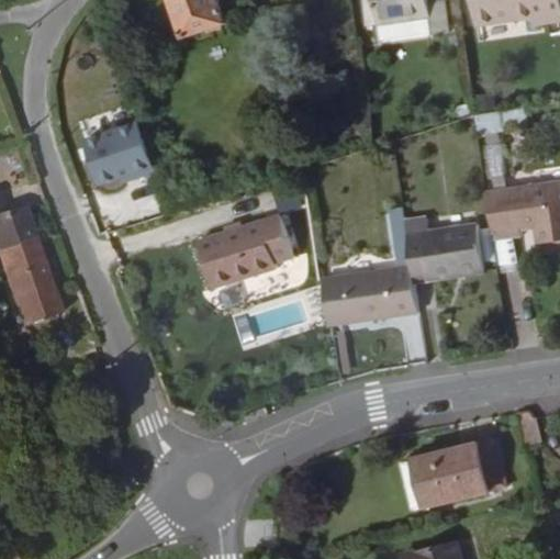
[(187,0),(200,35),(238,22),(231,0),(187,0)]
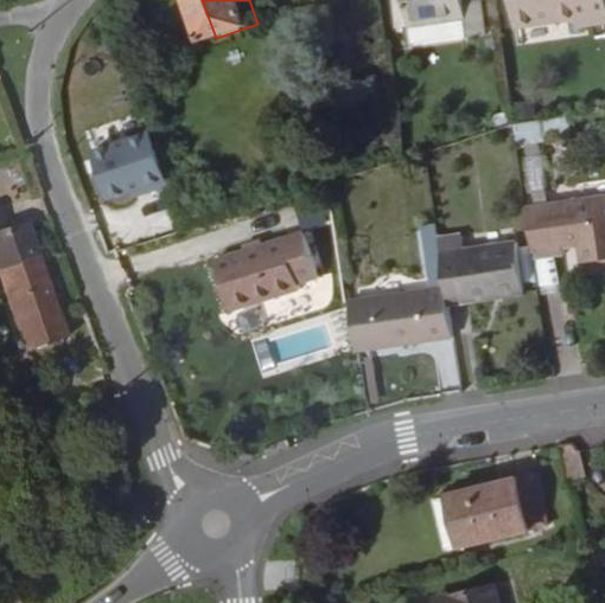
[(488,7),(486,0),(411,0),(413,17),(473,8),(488,7)]
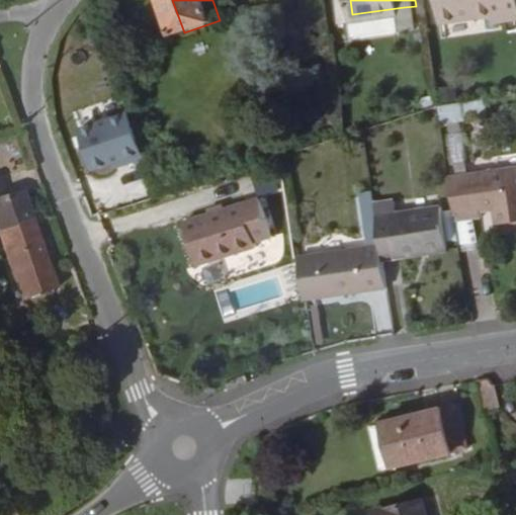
[(440,0),(443,17),(515,8),(515,0),(440,0)]
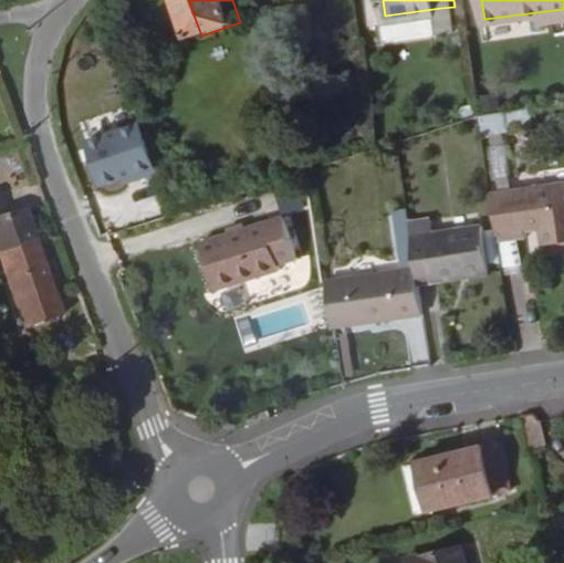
[(501,104),(499,87),(482,90),(484,106),(501,104)]
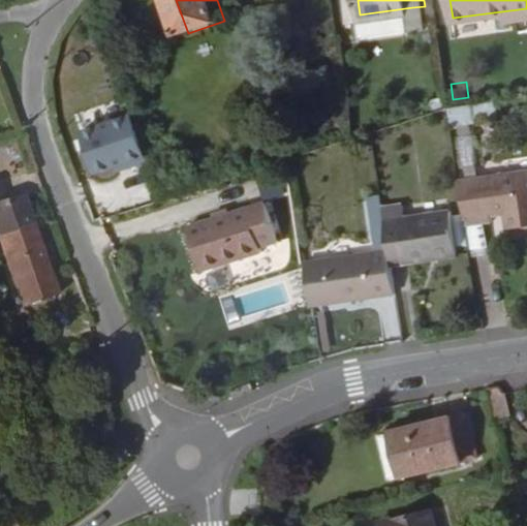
[(500,118),(499,101),(450,109),(448,109),(451,121),(500,118)]
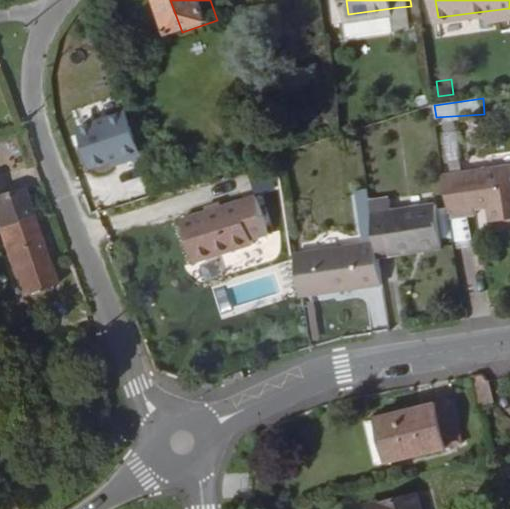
[(146,154),(131,109),(82,125),(95,165),(116,159),(128,154),(129,159),(146,154)]
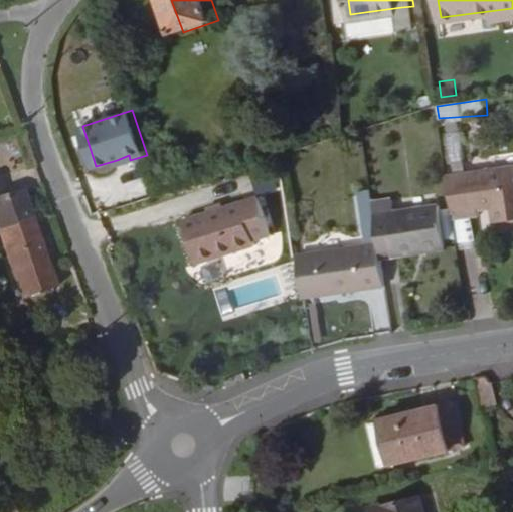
[(444,159),(460,160),(462,123),(447,122),(444,159)]
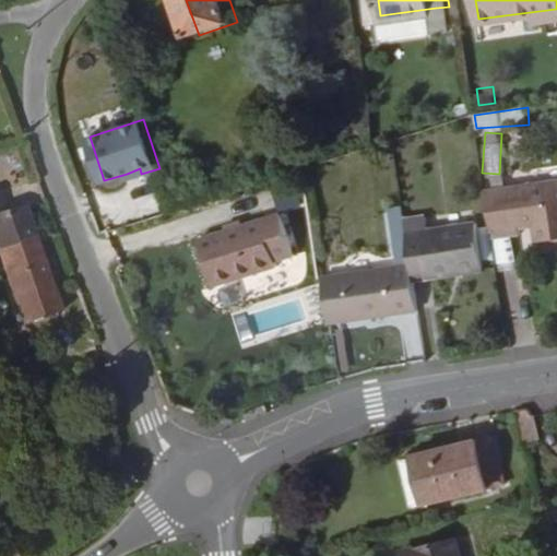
[(141,174),(140,168),(127,174),(128,178),(141,174)]
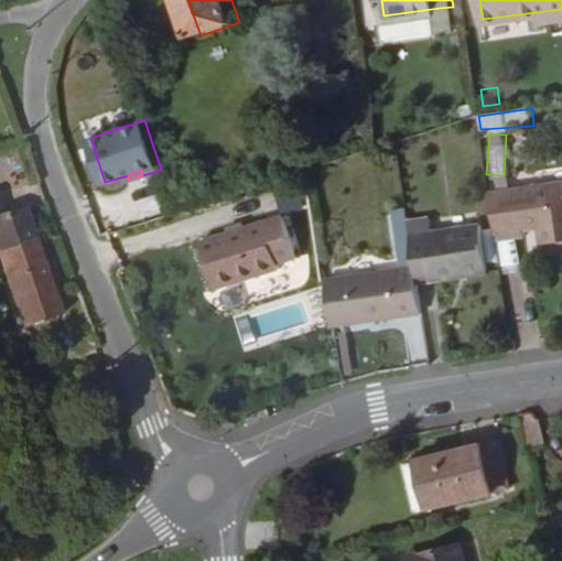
[(561,183),(486,190),(492,239),(519,238),(519,232),(537,229),(548,229),(549,245),(561,244),(561,183)]
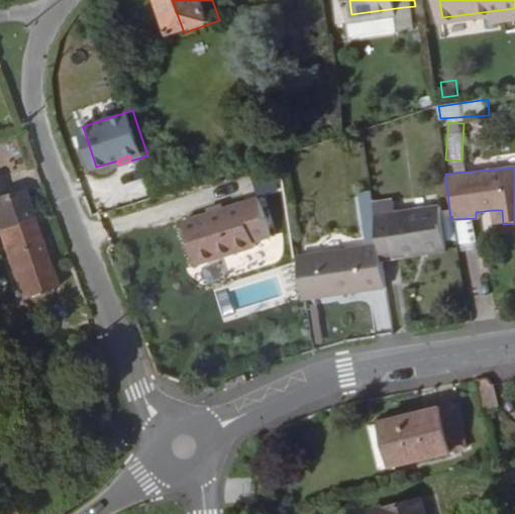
[(44,194),(41,185),(34,186),(32,177),(0,187),(0,218),(26,295),(58,286),(47,255),(32,207),(39,205),(38,196),(44,194)]
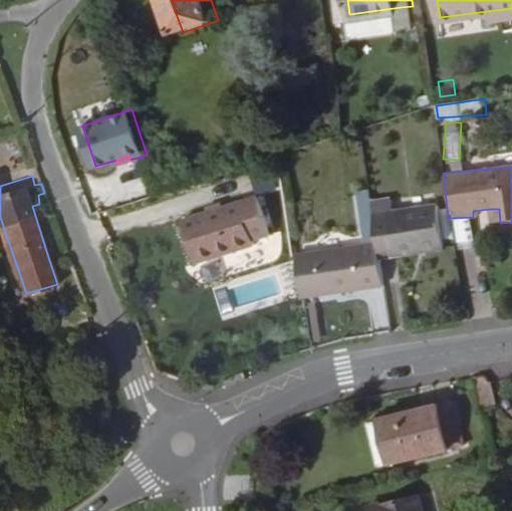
[(365,191),(364,184),(352,185),(353,193),(365,191)]
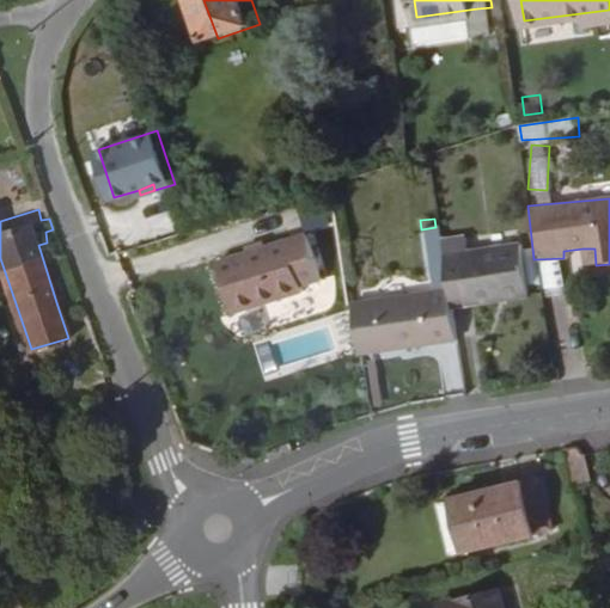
[(347,304),(352,350),(447,339),(445,308),(438,241),(435,227),(421,229),(428,295),(347,304)]
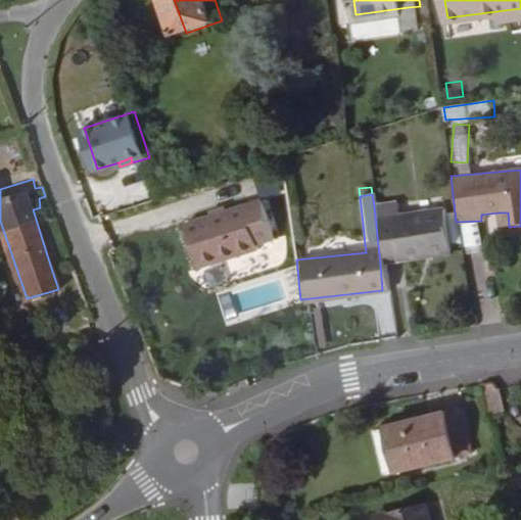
[(259,201),(183,224),(195,268),(255,250),(253,245),(271,240),(259,201)]
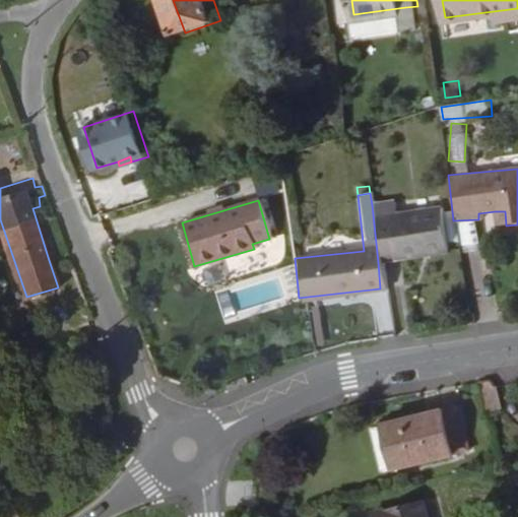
[(392,203),(372,205),(378,262),(444,255),(440,212),(393,216),(392,203)]
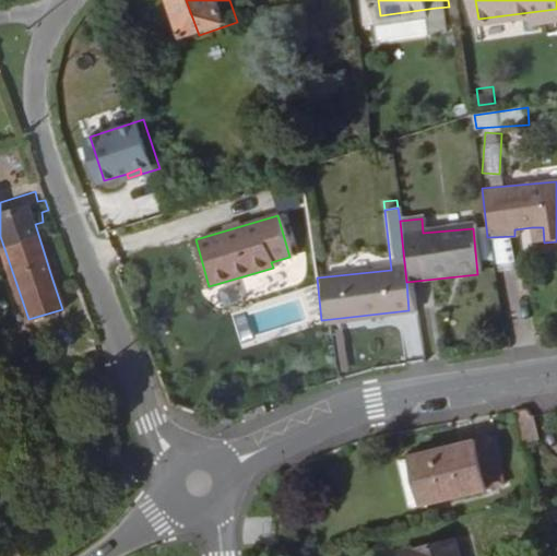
[(543,227),(532,227),(533,244),(544,243),(543,227)]
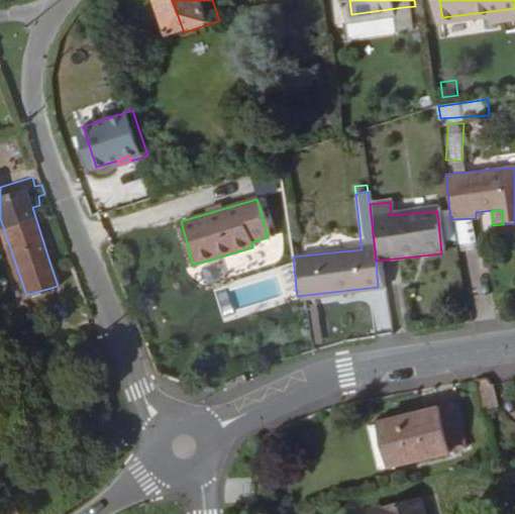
[(467,448),(459,403),(384,414),(392,460),(467,448)]
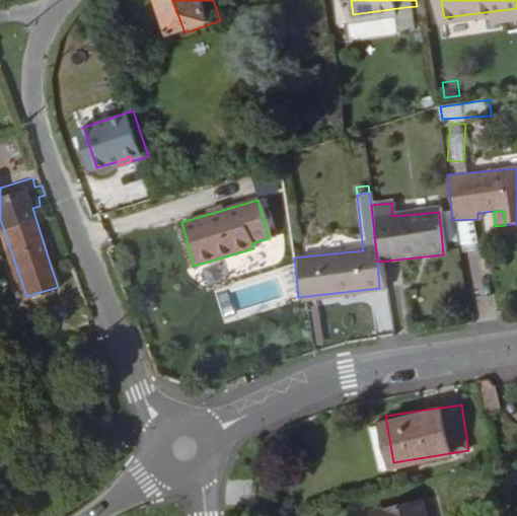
[(428,515),(424,497),(378,508),(380,515),(428,515)]
